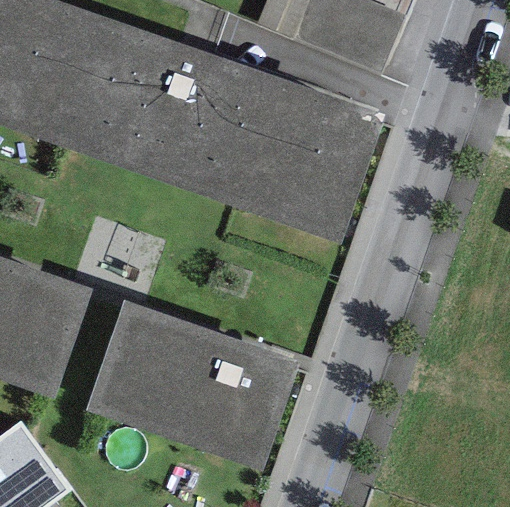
[(378,111),(58,0),(0,0),(0,122),(334,238),(378,111)]
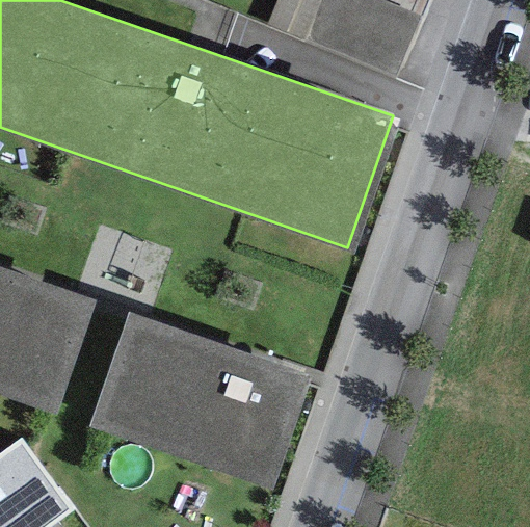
[(306,41),(320,0),(276,0),(267,26),(306,41)]
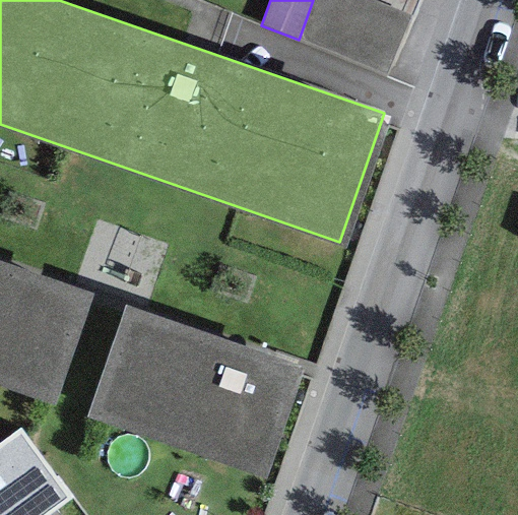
[(412,18),(364,0),(313,0),(299,40),(296,47),(387,82),(412,18)]
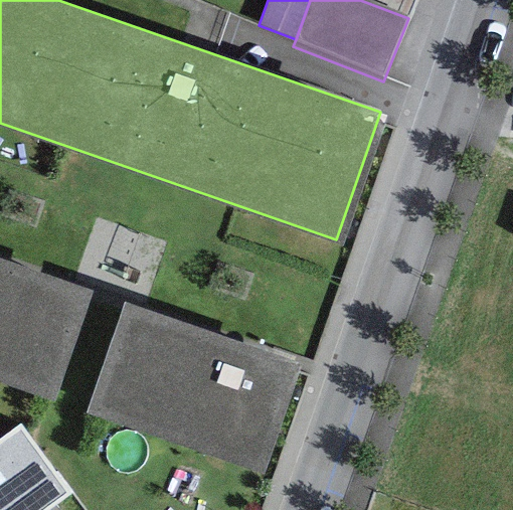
[(87,288),(0,259),(0,383),(48,399),(87,288)]
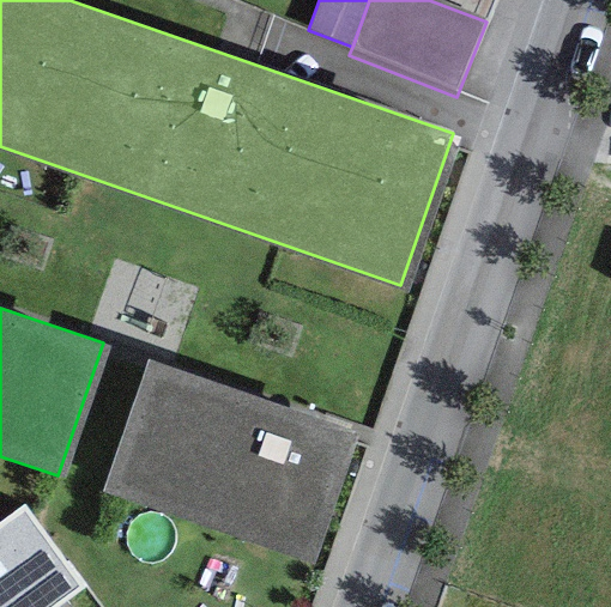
[(356,431),(147,359),(102,489),(310,560),(356,431)]
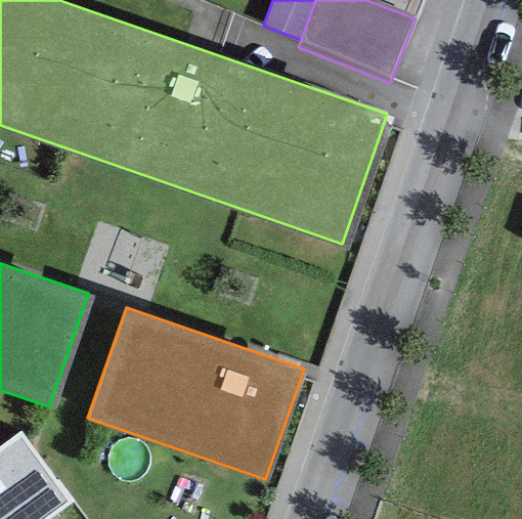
[(0,479),(20,508),(53,484),(17,433),(0,445),(0,479)]
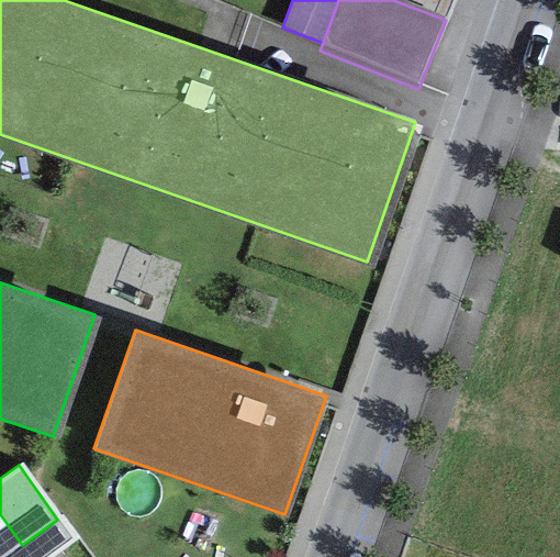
[(7,556),(22,545),(0,514),(0,556),(7,556)]
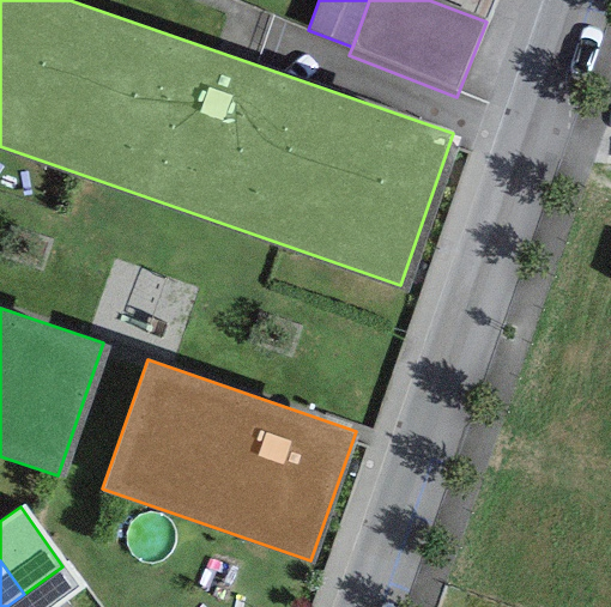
All buildings are outlined.
